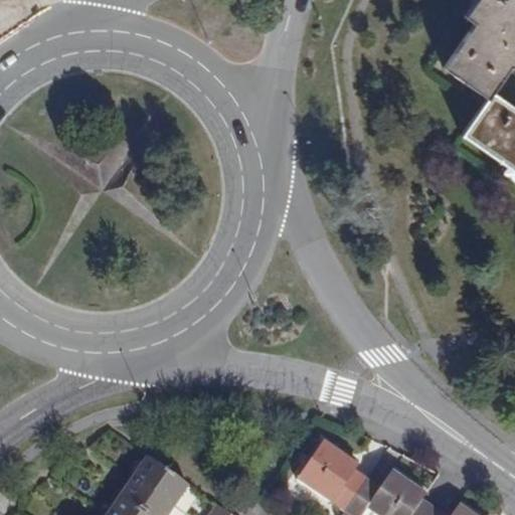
[(444,66),(487,98),(491,92),(510,64),(514,67),(514,0),(475,0),(465,16),(474,23),(444,66)]
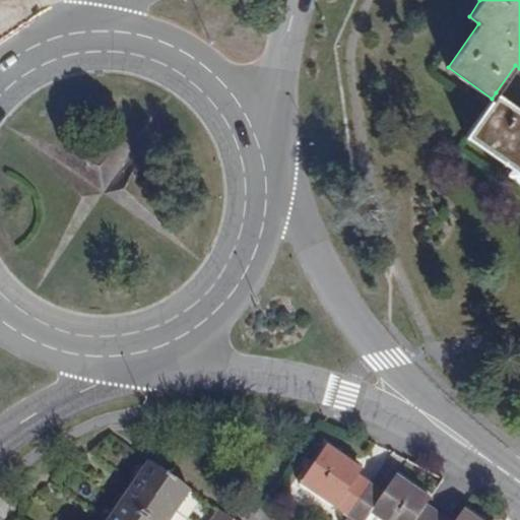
[(466,134),(519,171),(519,109),(496,92),(492,99),(466,134)]
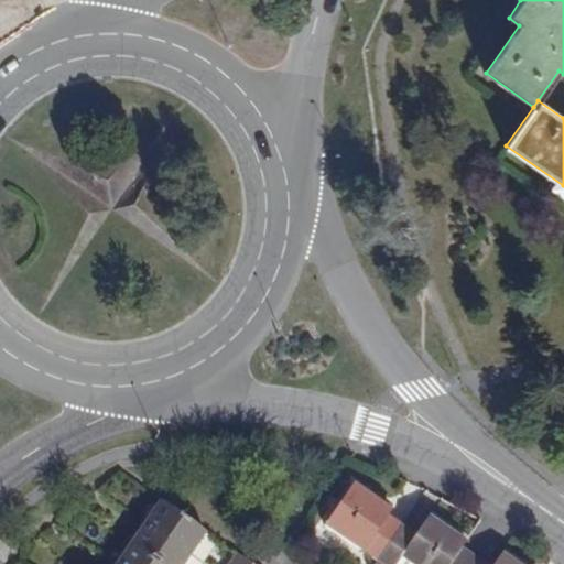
[(324,525),(375,561),(400,524),(387,514),(391,508),(354,483),(324,525)]
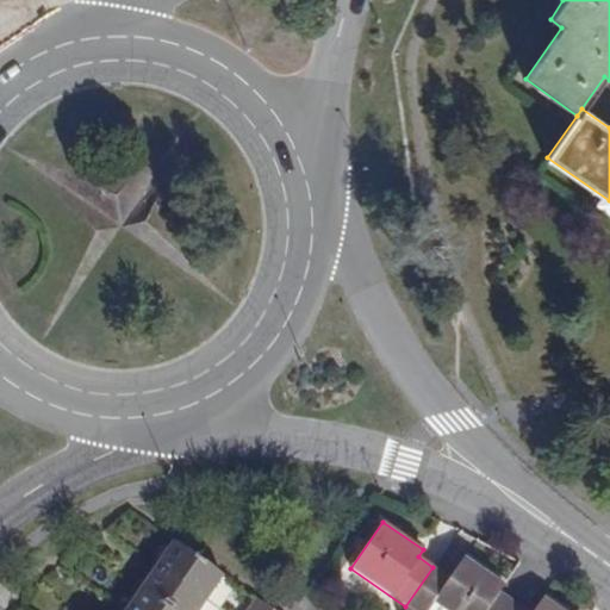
[(173,540),(156,565),(206,599),(223,574),(173,540)]
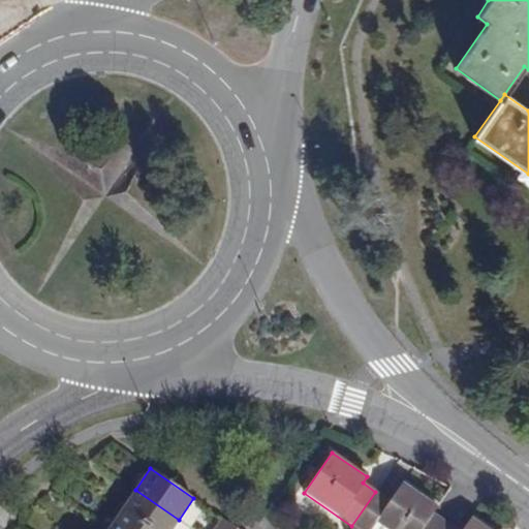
[(351,526),(355,528),(419,528),(432,511),(437,505),(402,481),(389,501),(375,492),(351,526)]
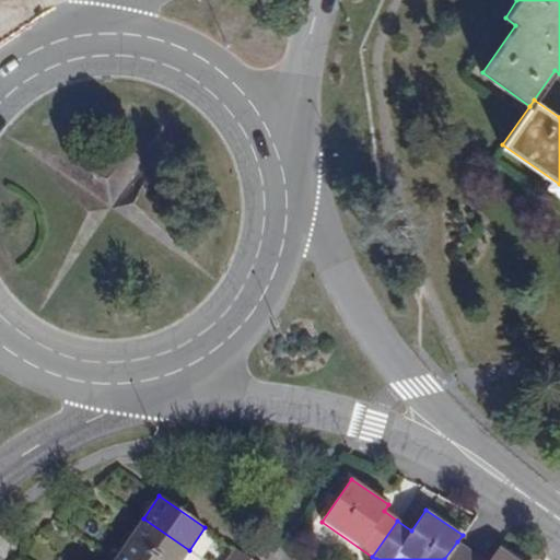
[(143,518),(129,539),(159,559),(182,559),(189,550),(143,518)]
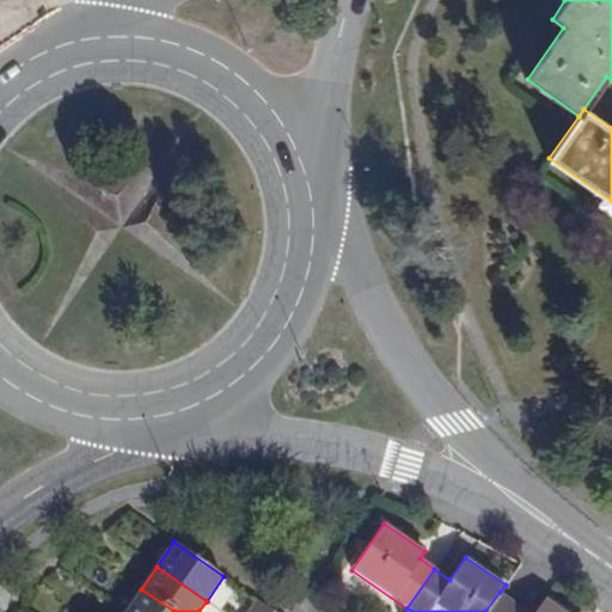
[(173,611),(141,589),(126,611),(173,611)]
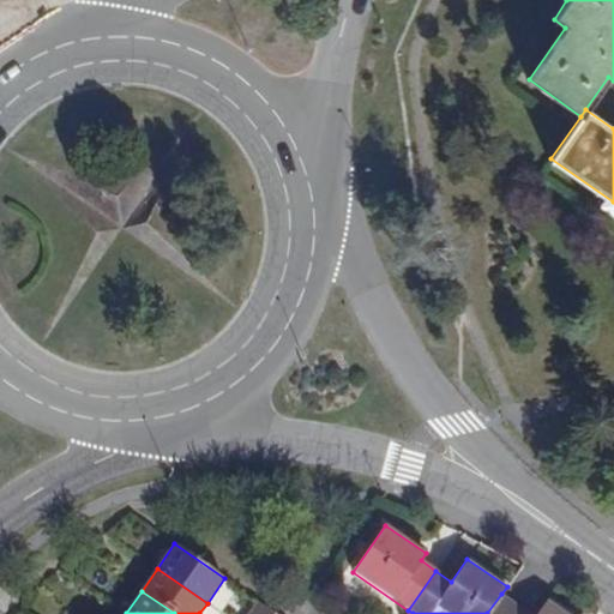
[(510,613),(518,605),(501,594),(487,613),(510,613)]
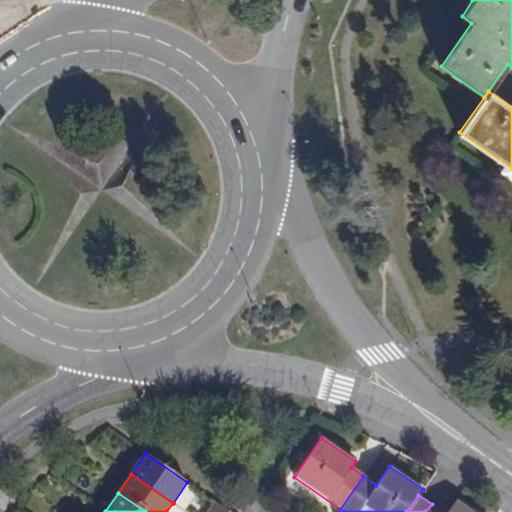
[(472,511),(455,500),(446,511),(472,511)]
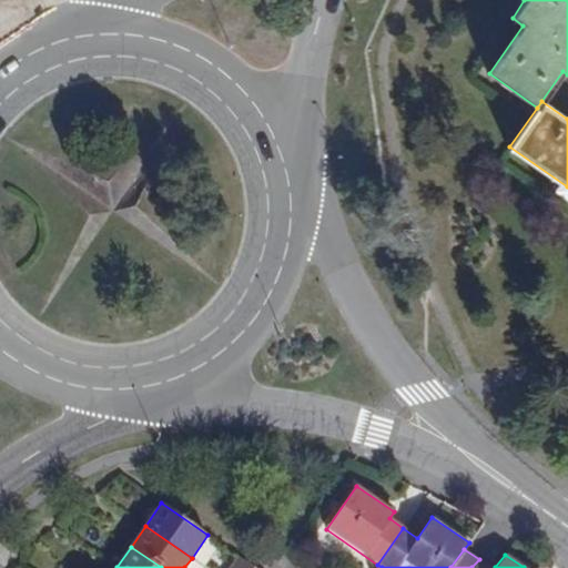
[(255,567),(239,557),(231,567),(255,567)]
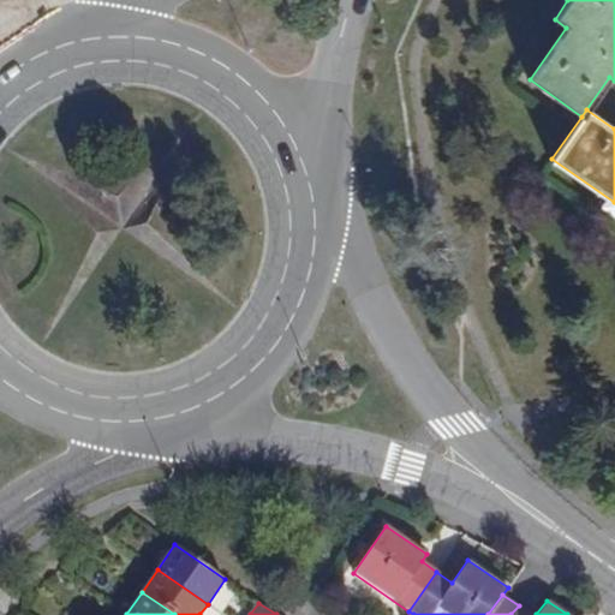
All buildings are outlined.
